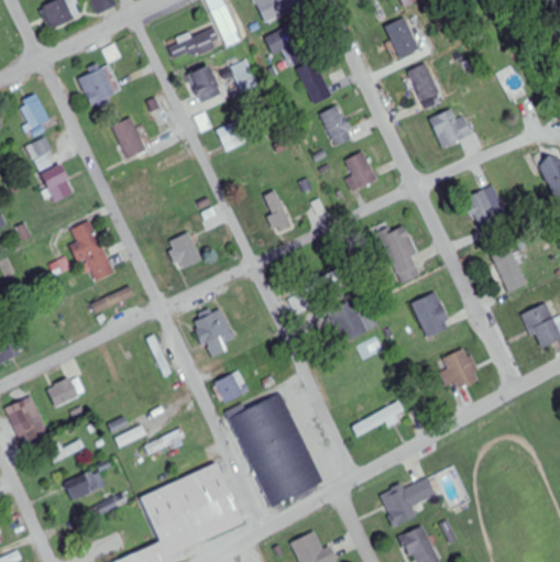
[(74,15),(65,0),(52,0),(36,9),(48,30),(74,15)]
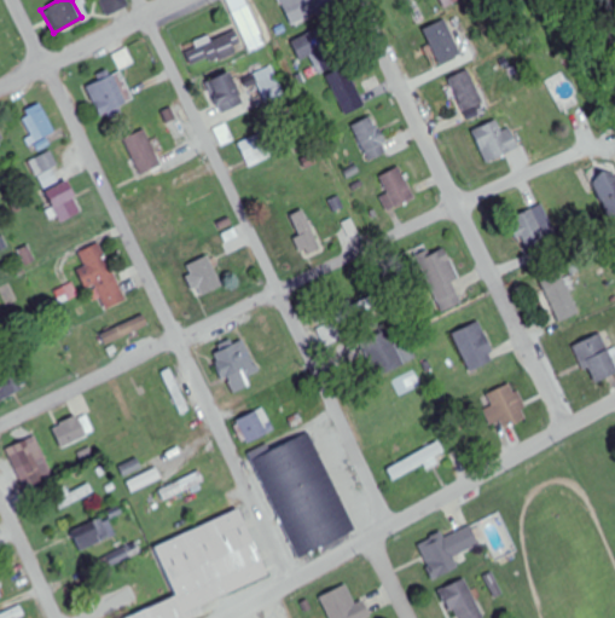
[(97,0),(104,13),(126,5),(123,0),(97,0)]
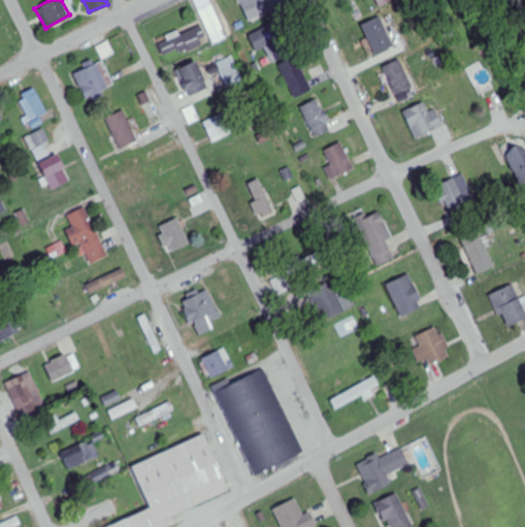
[(271,0),(236,0),(235,2),(256,19),(271,0)]
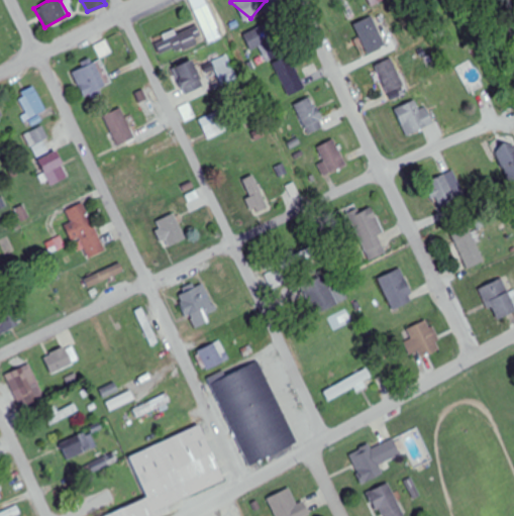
[(221,35),(204,3),(191,10),(208,42),(221,35)]
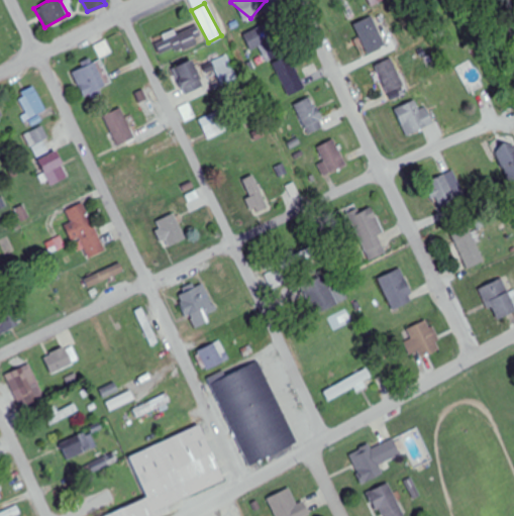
[(352,24),(368,54),(385,44),(370,15),(352,24)]
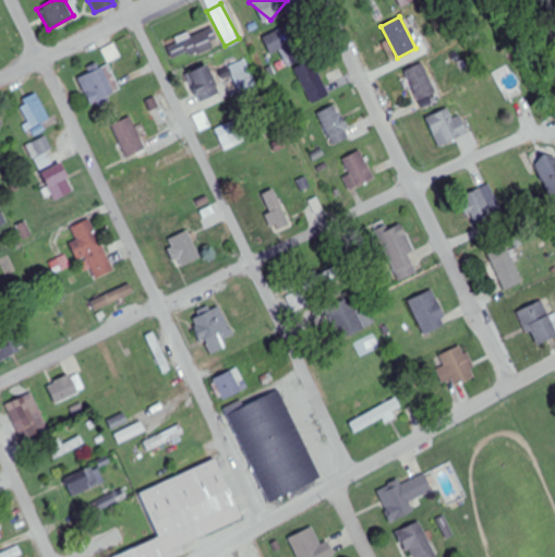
[(165,45),(171,61),(214,44),(208,28),(165,45)]
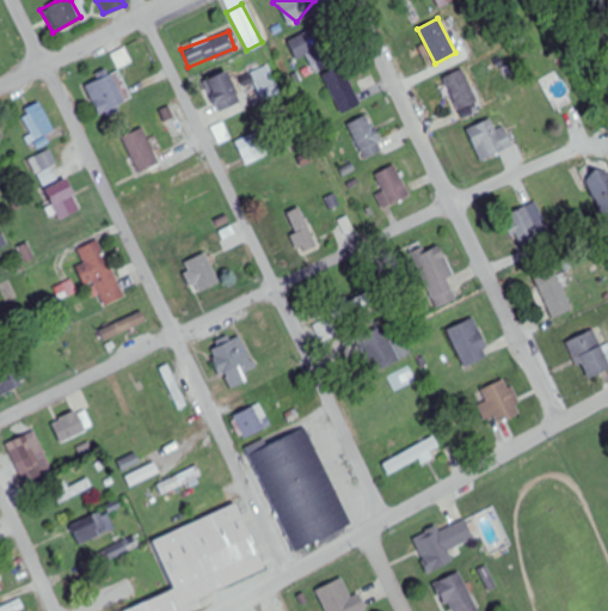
[(307,67),(332,62),(326,31),(301,36),(307,67)]
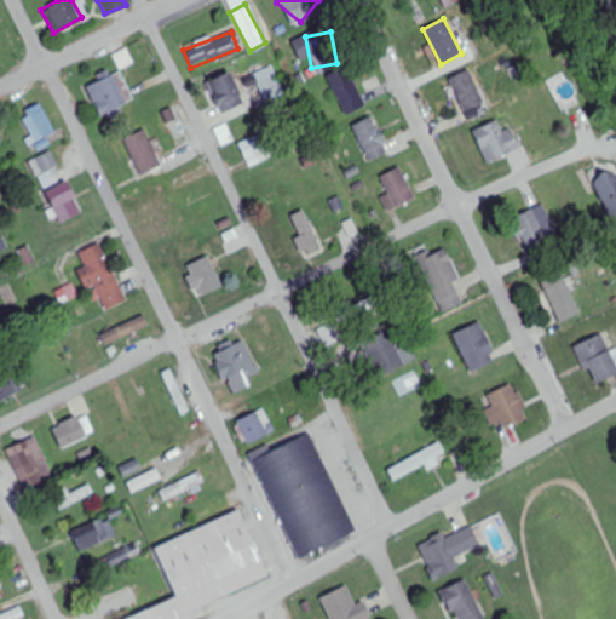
[(131,62),(125,49),(111,55),(117,69),(131,62)]
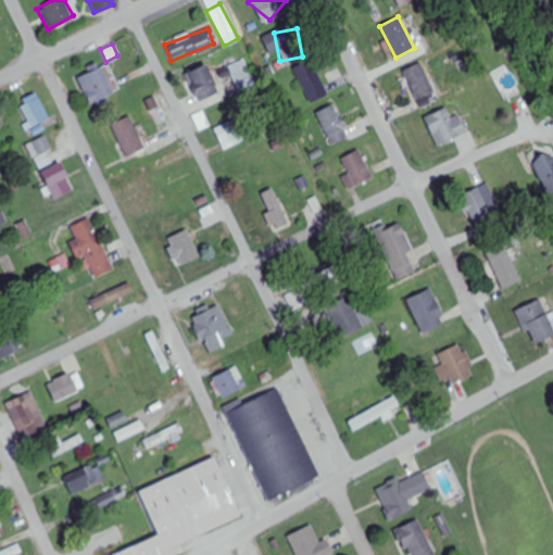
[(254,85),(242,58),(226,65),(238,91),(254,85)]
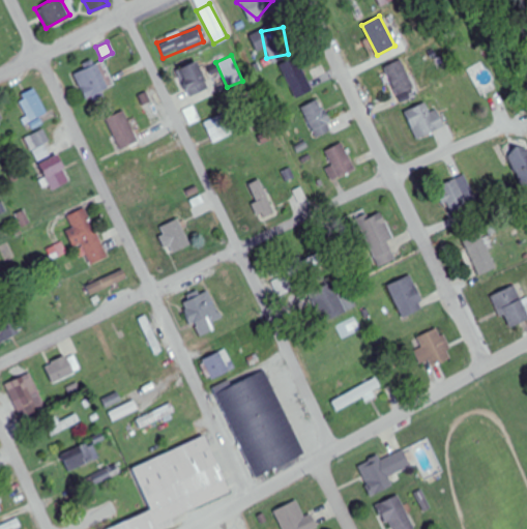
[(312,89),(295,56),(279,64),(294,97),(312,89)]
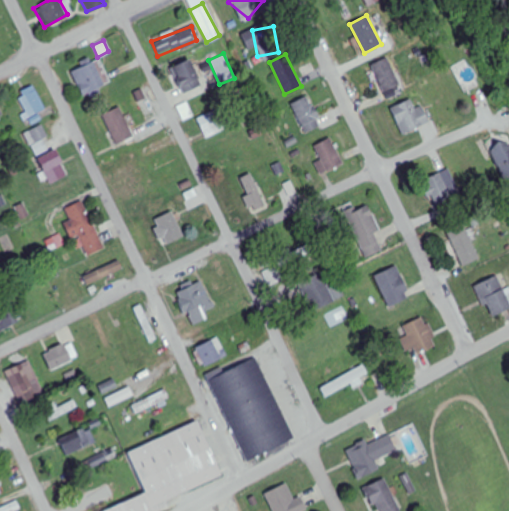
[(400,84),(387,56),(370,64),(382,92),(400,84)]
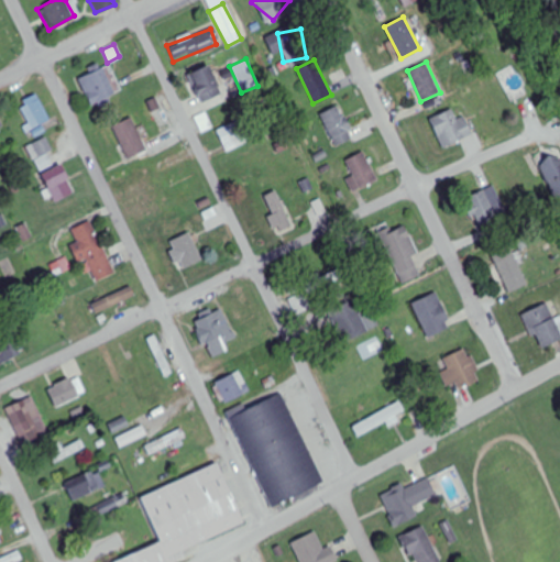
[(200,102),(221,94),(209,64),(188,73),(200,102)]
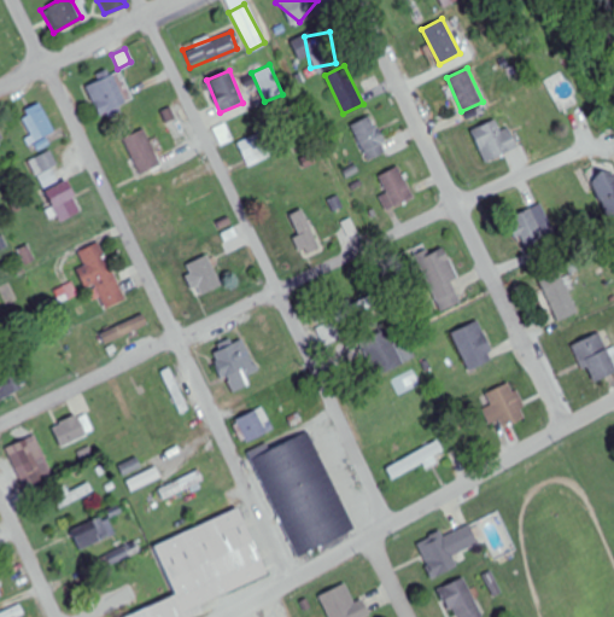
[(126,104),(110,71),(82,85),(99,117),(126,104)]
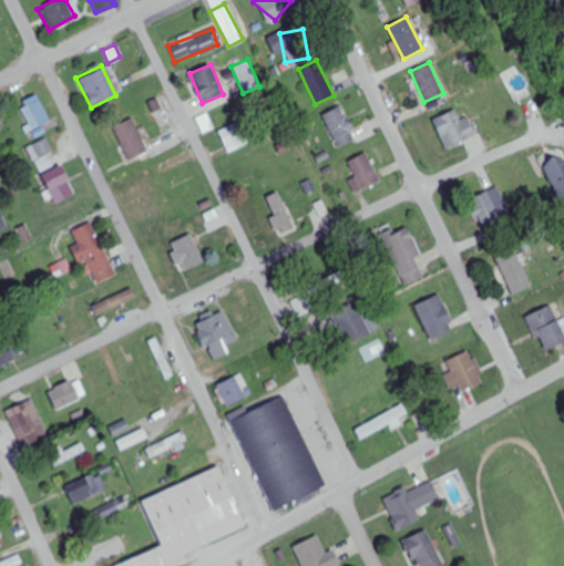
[(30,130),(47,122),(36,95),(19,103),(30,130)]
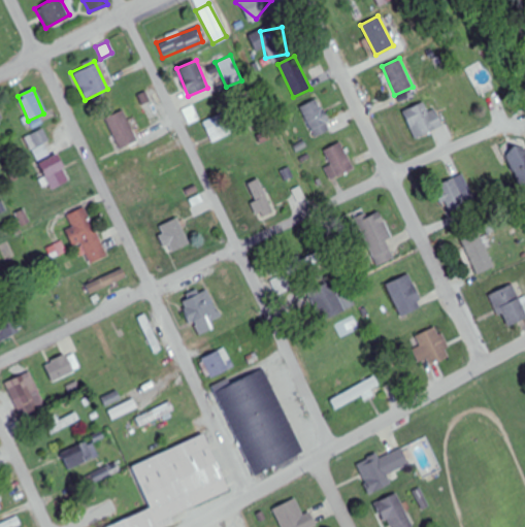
[(331,129),(317,98),(298,106),(313,137),(331,129)]
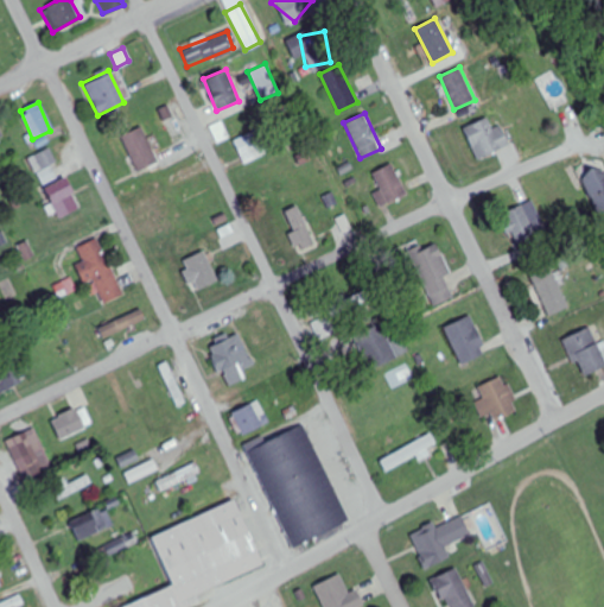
[(501,122),(491,126),(488,117),(463,127),(476,159),(510,145),(501,122)]
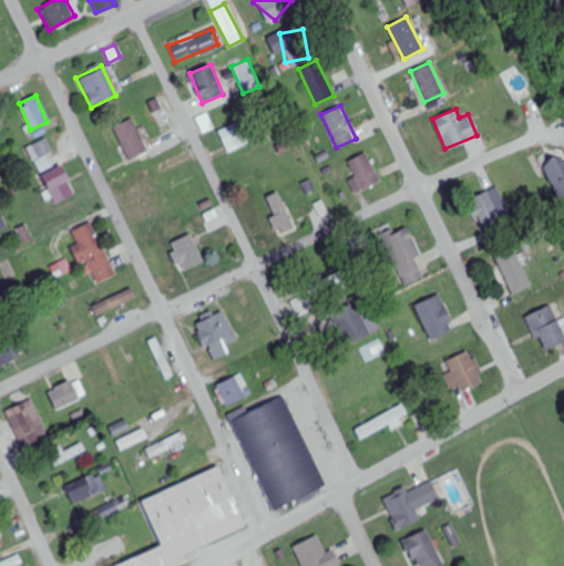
[(145,152),(131,119),(111,127),(126,161),(145,152)]
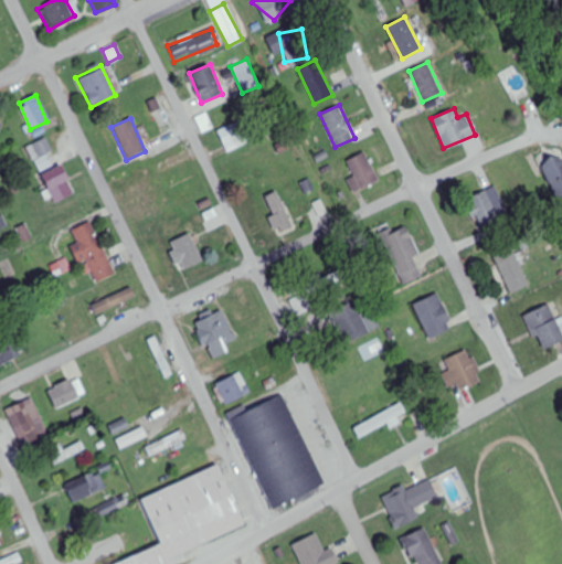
[(244,146),(239,123),(218,128),(223,151),(244,146)]
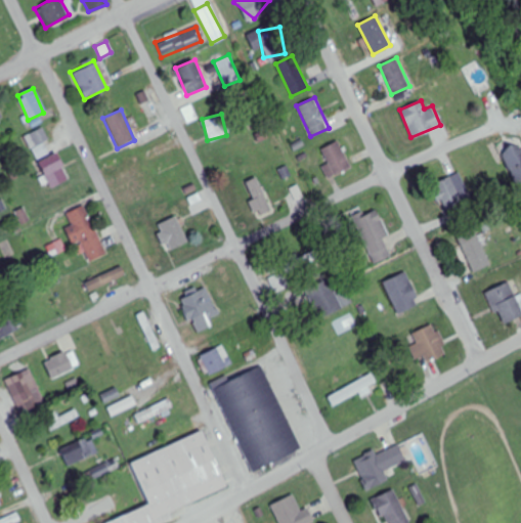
[(25,136),(35,156),(49,148),(38,129),(25,136)]
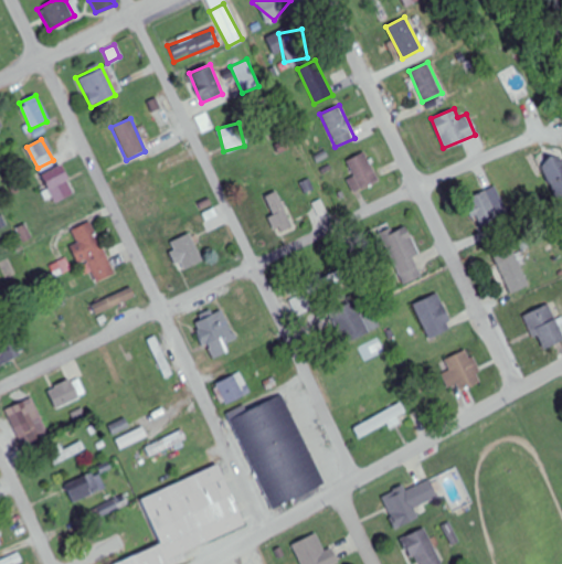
[(351,192),(378,181),(364,151),(346,160),(352,177),(346,179),(351,192)]
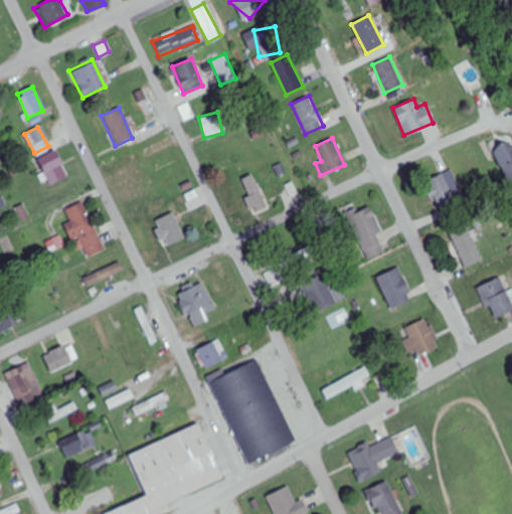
[(511,176),(511,141),(511,139),(492,147),(505,179),(511,176)]
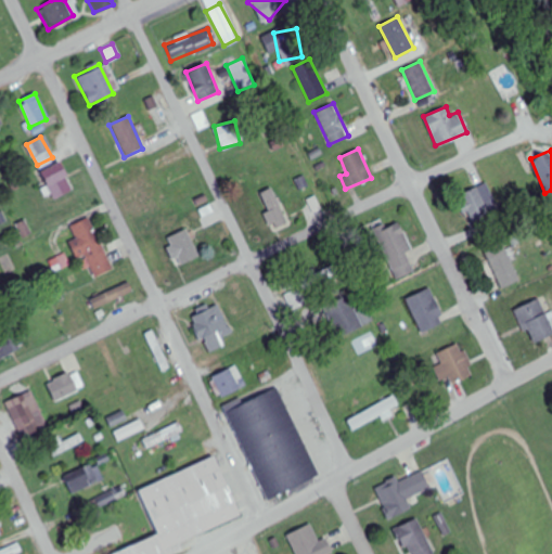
[(53,200),(72,189),(58,162),(38,172),(53,200)]
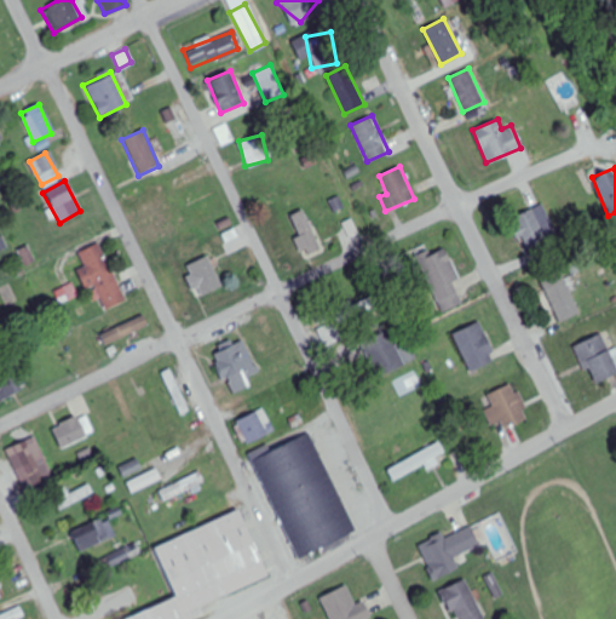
[(522,251),(546,240),(531,208),(507,219),(522,251)]
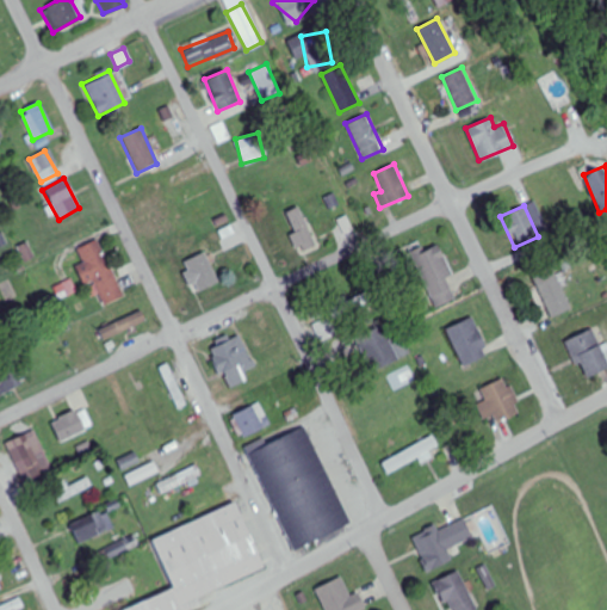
[(289,250),(304,240),(292,222),(286,226),(278,213),(268,220),(289,250)]
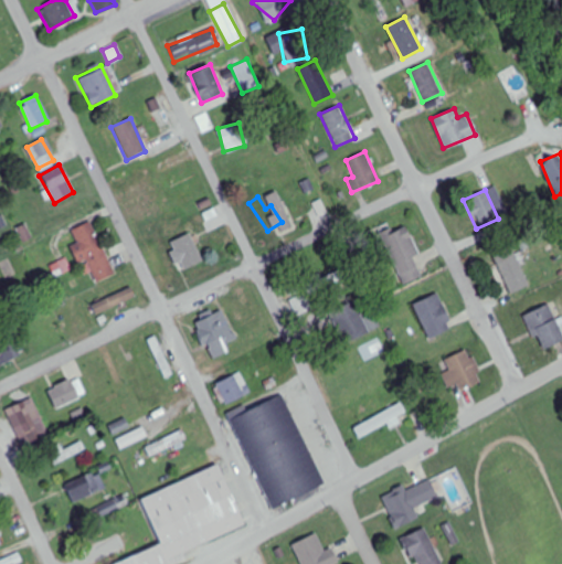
[(113,274),(88,222),(69,231),(74,243),(67,246),(77,264),(84,261),(95,283),(113,274)]
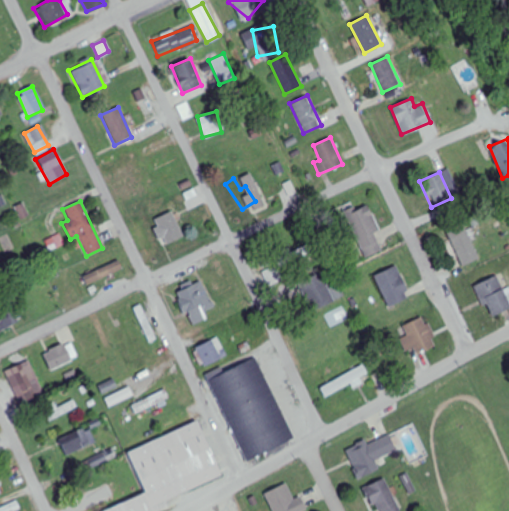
[(363,258),(385,249),(367,205),(344,214),(363,258)]
